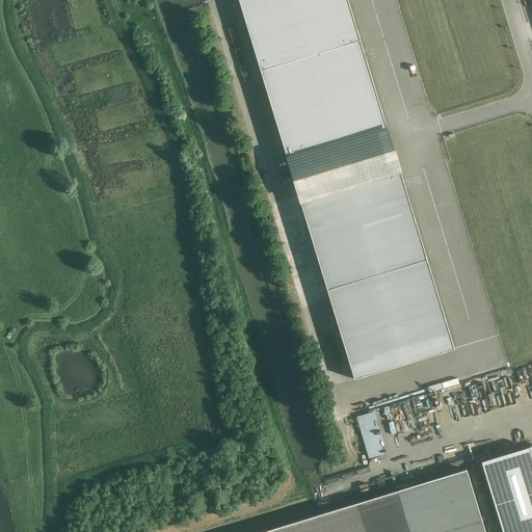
[(336,147),(388,131),(347,0),(238,0),(288,161),(289,160),(336,147)]
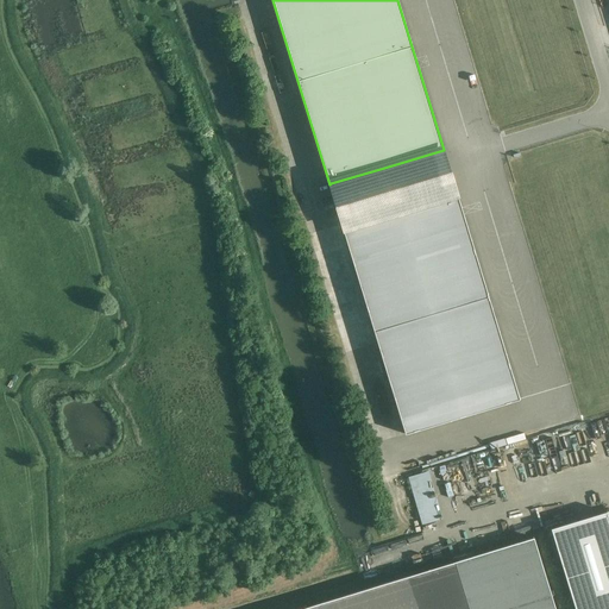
[(394,164),(330,184),(406,435),(520,401),(458,195),(408,211),(403,193),(409,190),(406,181),(400,183),(394,164)]
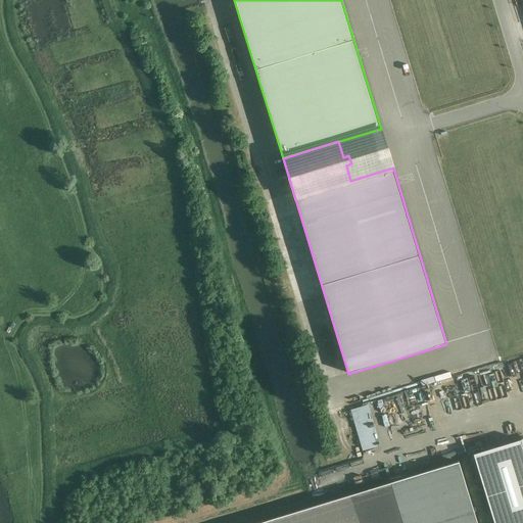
[(375,452),(374,446),(380,445),(368,403),(350,409),(363,455),(375,452)]
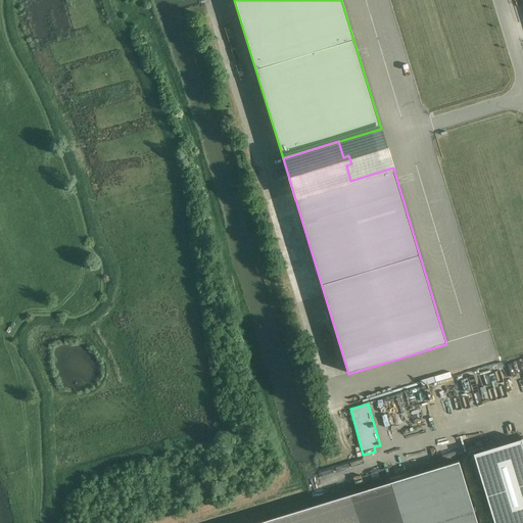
[(493,522),(522,522),(522,445),(521,439),(473,454),(493,522)]
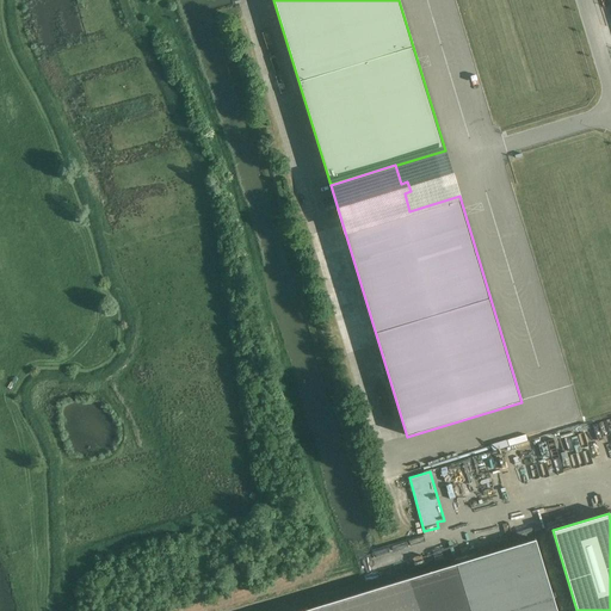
[(557,610),(536,539),(301,610),(557,610)]
